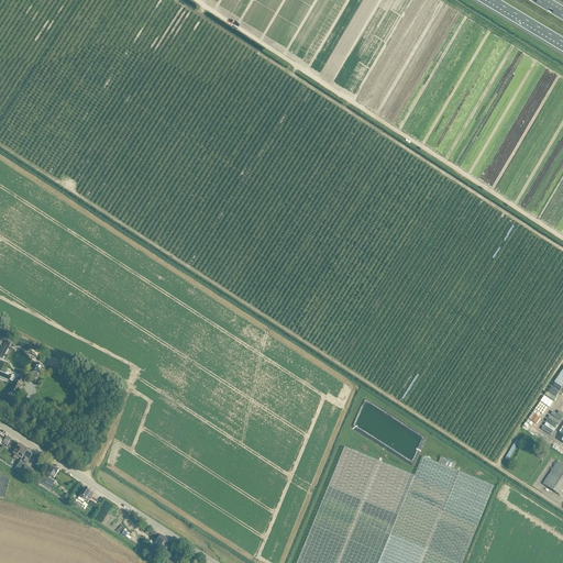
[(39,375),(43,366),(36,363),(33,372),(39,375)]
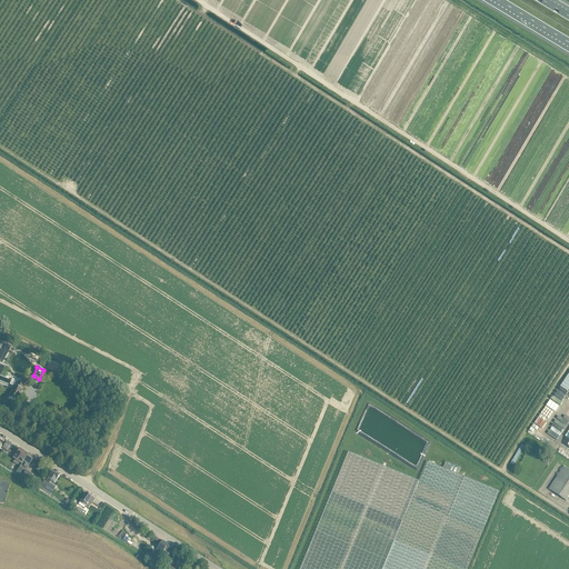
[(21,389),(23,383),(19,381),(17,387),(13,386),(9,398),(18,402),(22,390),(21,389)]
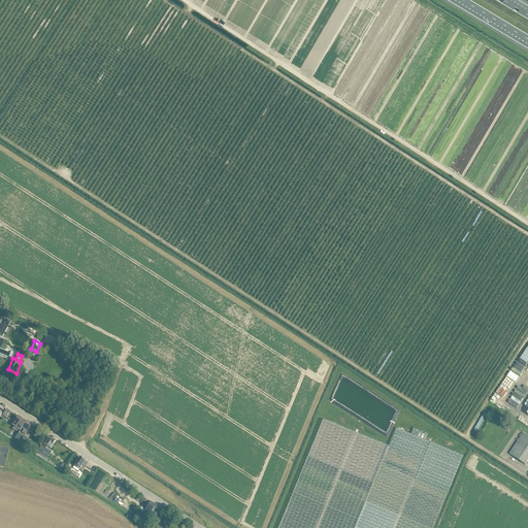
[(20,431),(22,429),(26,422),(19,417),(14,422),(12,426),(19,430),(20,431)]
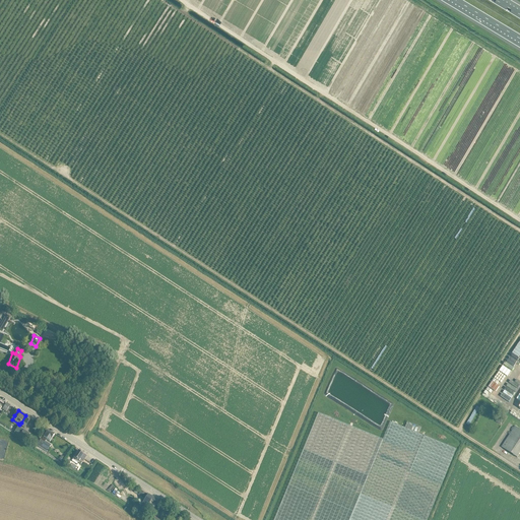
[(390,423),(383,440),(318,413),(274,519),(427,519),(456,450),(418,435),(421,428),(407,421),(405,429),(390,423)]
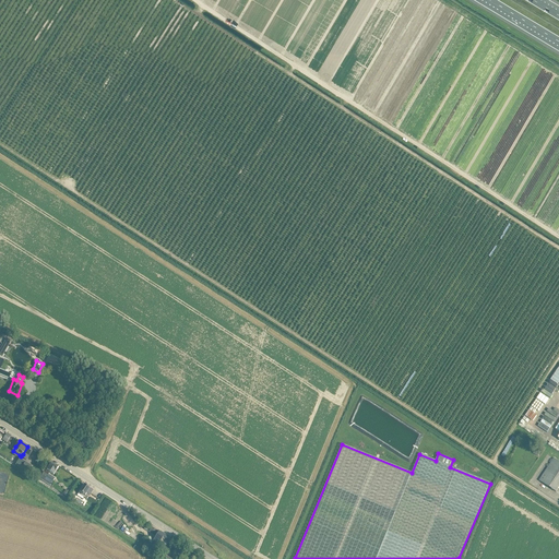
[(26,461),(34,450),(27,447),(23,454),(25,456),(25,458),(24,456),(23,459),(26,461)]
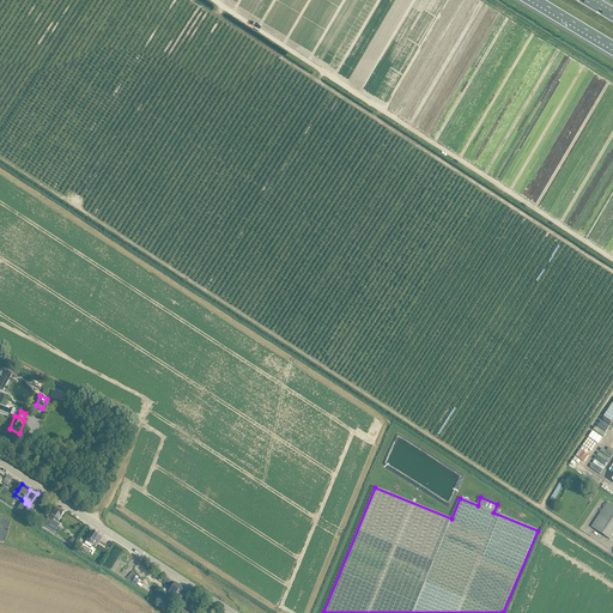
[(31,516),(35,511),(22,503),(19,509),(31,516)]
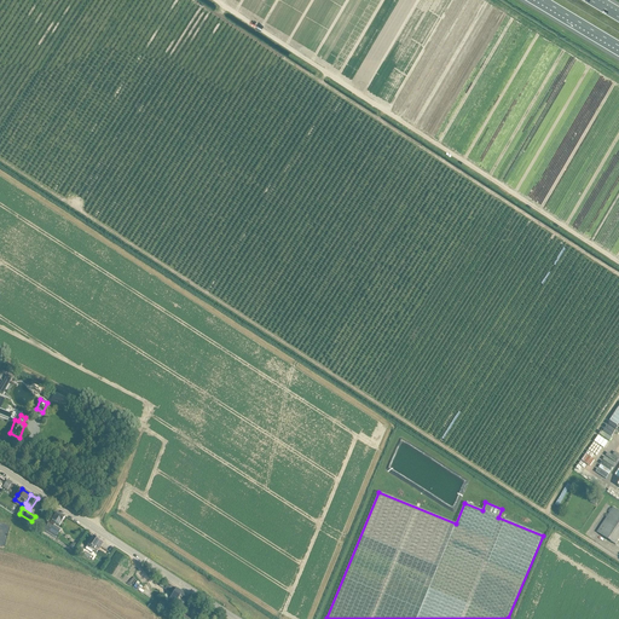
[(615,545),(618,539),(618,512),(614,508),(609,515),(597,533),(615,545)]
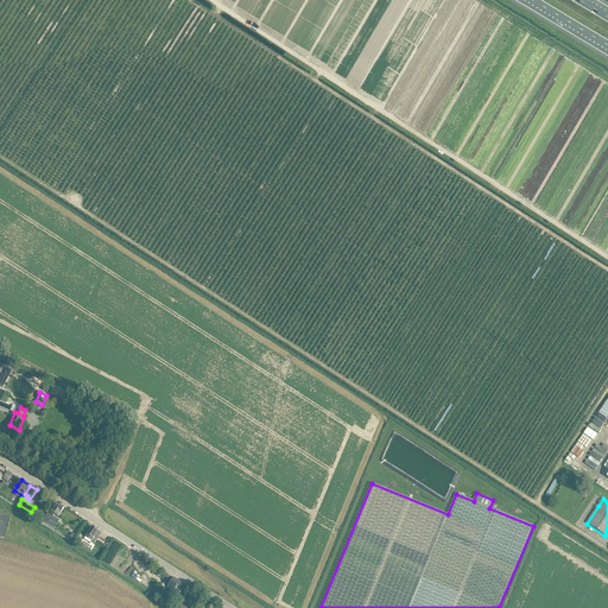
[(58,517),(64,508),(56,502),(50,513),(54,515),(55,514),(58,517)]
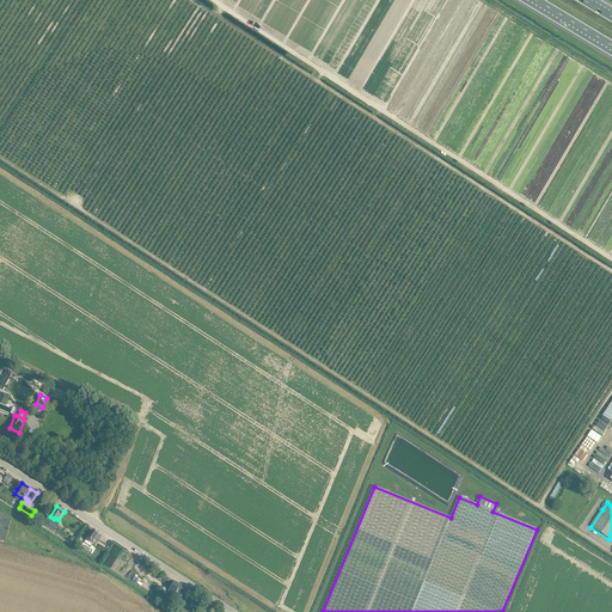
[(46,520),(43,525),(55,532),(57,527),(60,524),(53,520),(54,519),(50,516),(49,518),(48,516),(46,520)]
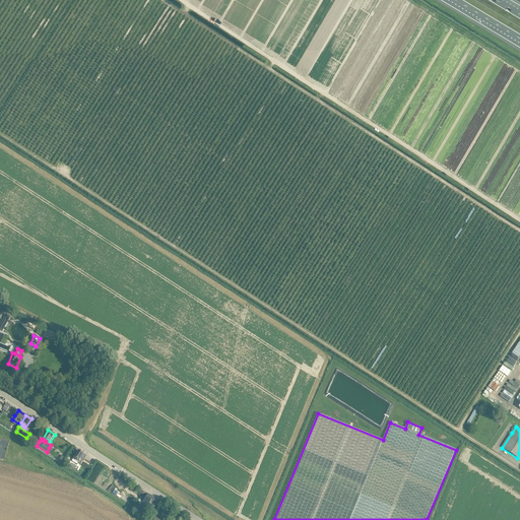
[(78,451),(73,458),(79,462),(78,463),(81,465),(83,461),(86,456),(78,451)]
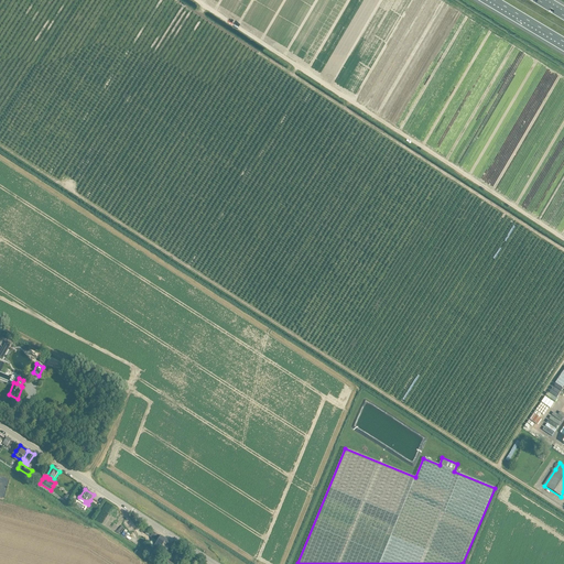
[(133,531),(137,528),(130,521),(127,525),(133,531)]
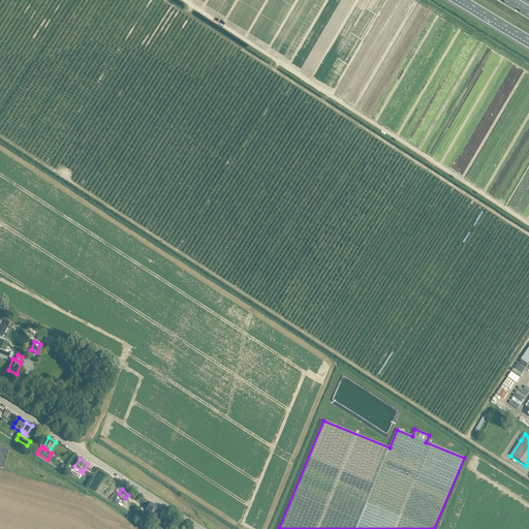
[(156,517),(161,509),(151,503),(144,498),(143,501),(137,498),(136,501),(141,503),(148,507),(144,515),(149,518),(151,514),(156,517)]
